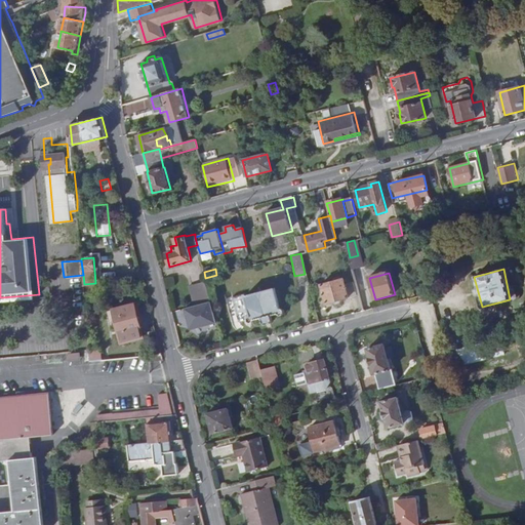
[(322,283),(327,304),(357,296),(354,282),(345,284),(342,278),(322,283)]
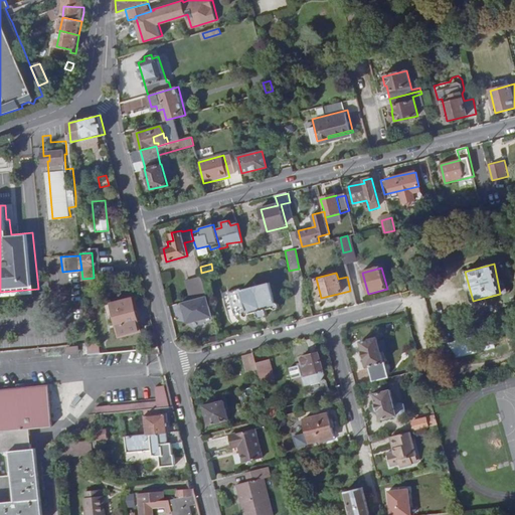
[(197,299),(207,297),(203,278),(192,280),(197,299)]
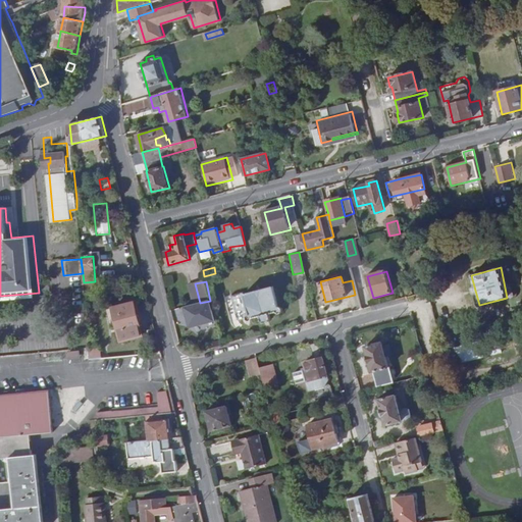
[(197,304),(200,303),(195,283),(192,284),(197,304)]
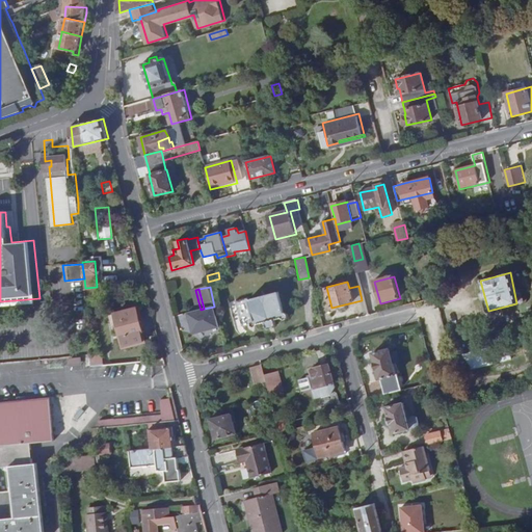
[(278,290),(248,298),(254,320),(251,322),(251,325),(255,327),(258,326),(258,324),(266,322),(268,324),(272,323),(274,320),(282,318),(285,319),(288,319),(289,315),(288,313),(284,311),(278,290)]
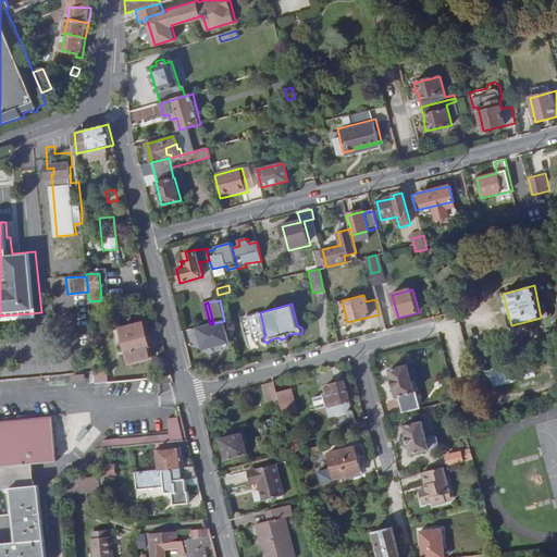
[(523,323),(525,333),(544,330),(543,320),(523,323)]
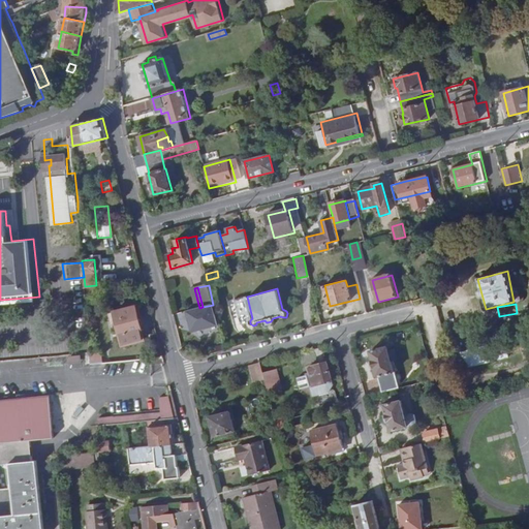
[(135,306),(115,310),(123,344),(144,339),(135,306)]
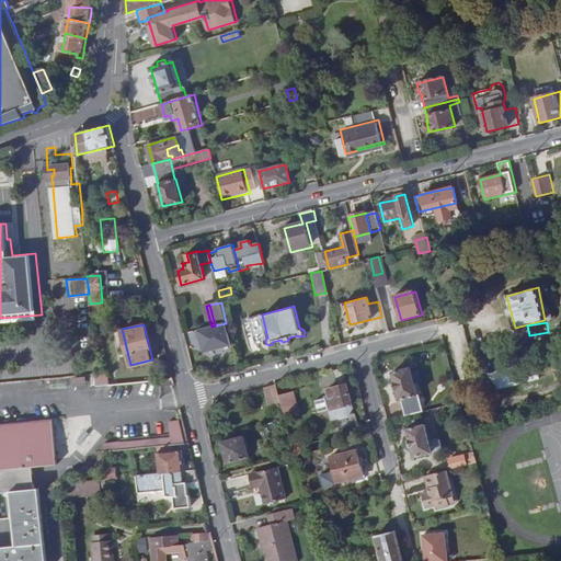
[(231,374),(239,373),(236,363),(232,364),(233,366),(229,367),(231,374)]
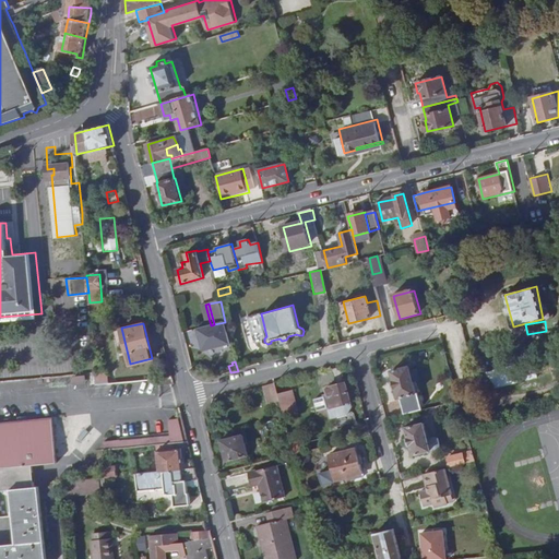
[(391,370),(402,416),(420,412),(409,366),(391,370)]
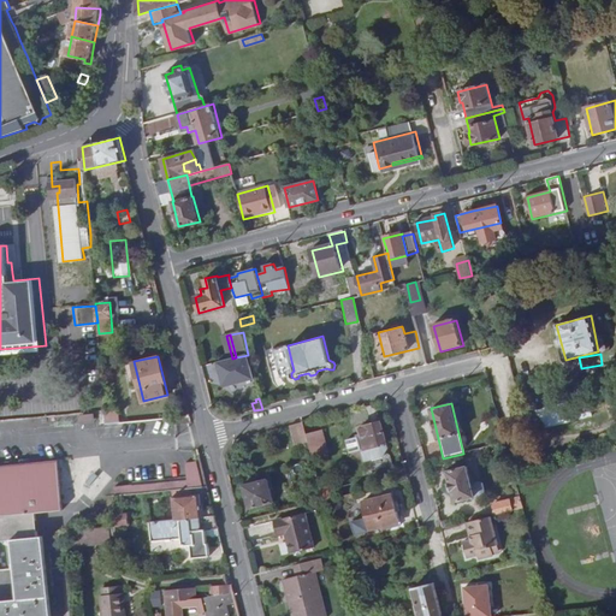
[(80,425),(94,422),(92,413),(77,416),(80,425)]
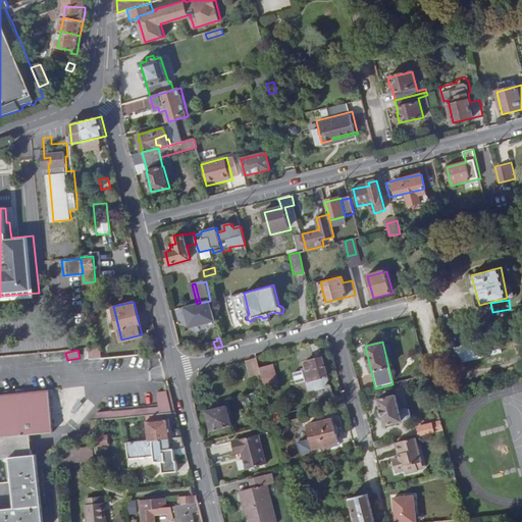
[(256,358),(245,361),(249,377),(260,374),(256,358)]
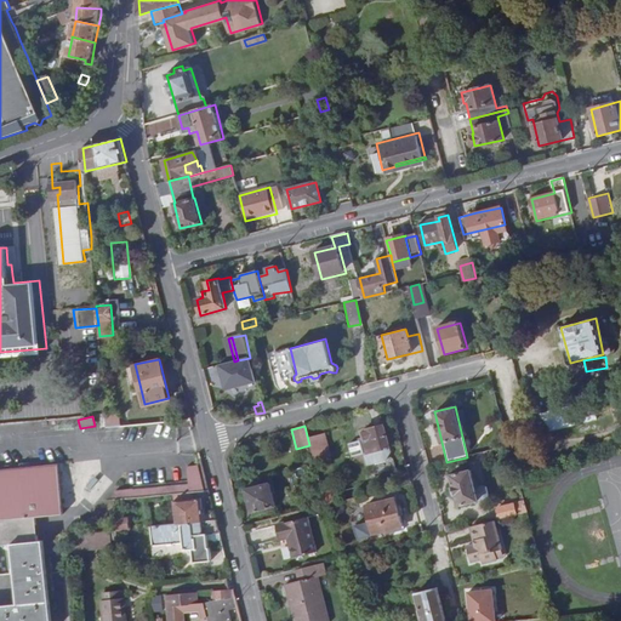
[(391,454),(383,426),(362,432),(363,439),(348,443),(349,453),(365,448),(368,459),(375,462),(386,460),(391,454)]
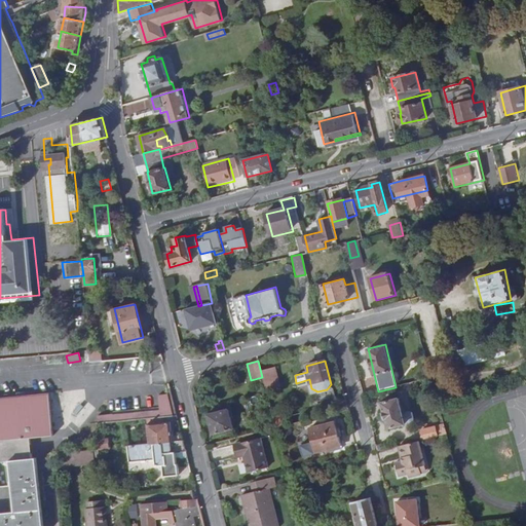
[(0,483),(12,482),(11,461),(11,460),(10,442),(51,438),(48,392),(0,396),(0,483)]
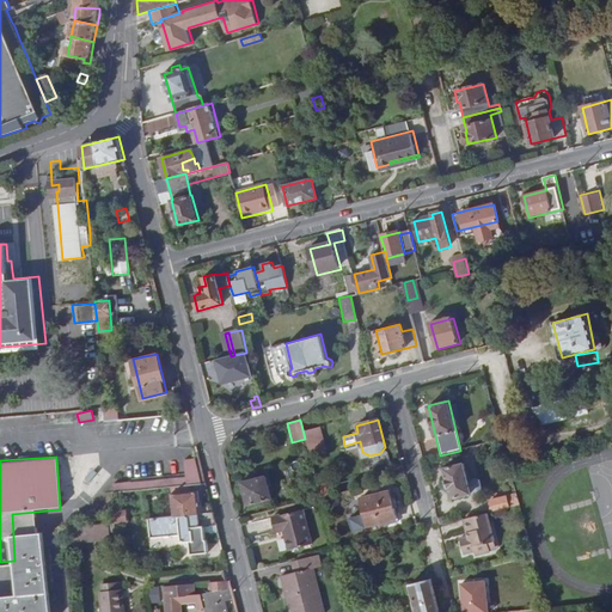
[(184,473),(128,481),(128,490),(170,487),(187,484),(200,483),(195,458),(182,459),(184,473)]
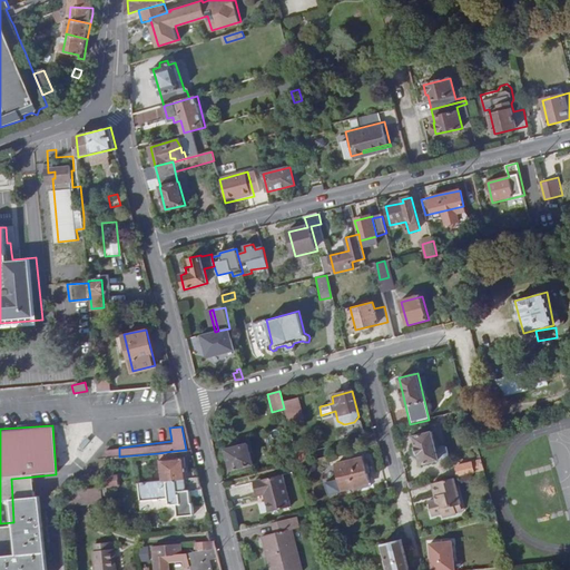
[(413,436),(420,464),(439,461),(432,432),(413,436)]
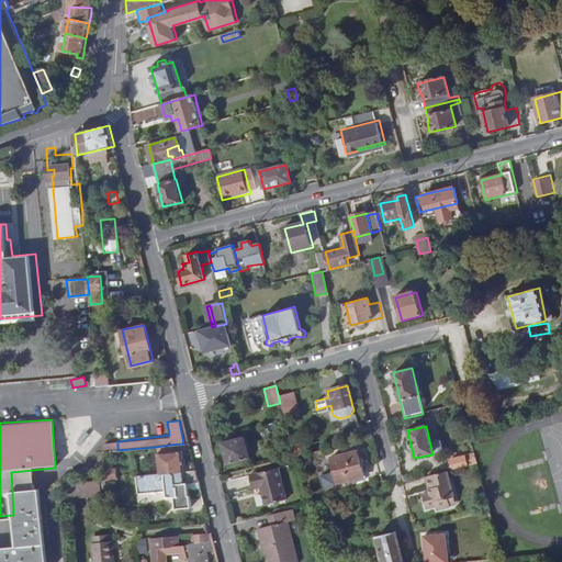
[(244,436),(222,441),(227,463),(249,458),(244,436)]
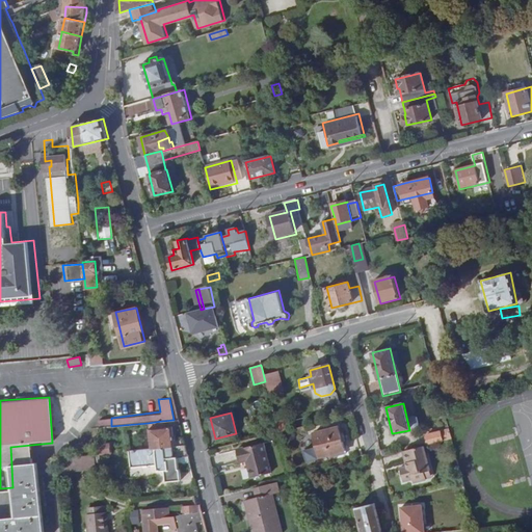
[(102,422),(97,423),(97,428),(111,426),(111,418),(101,419),(102,422)]
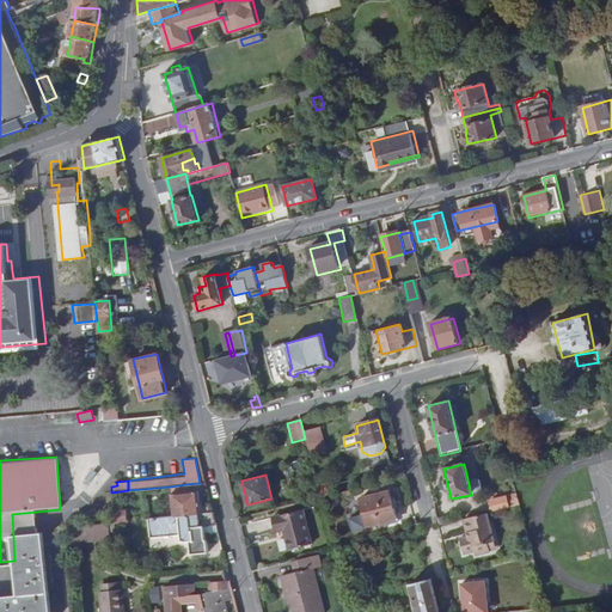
[(189,514),(212,512),(209,503),(199,503),(197,489),(188,490),(187,484),(170,487),(173,516),(189,514)]
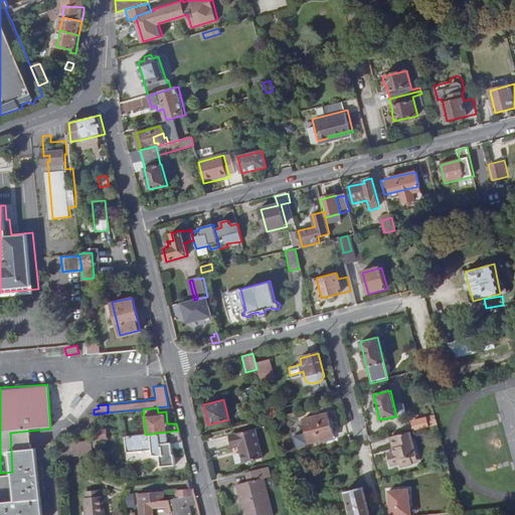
[(328,413),(303,420),(308,443),(334,437),(328,413)]
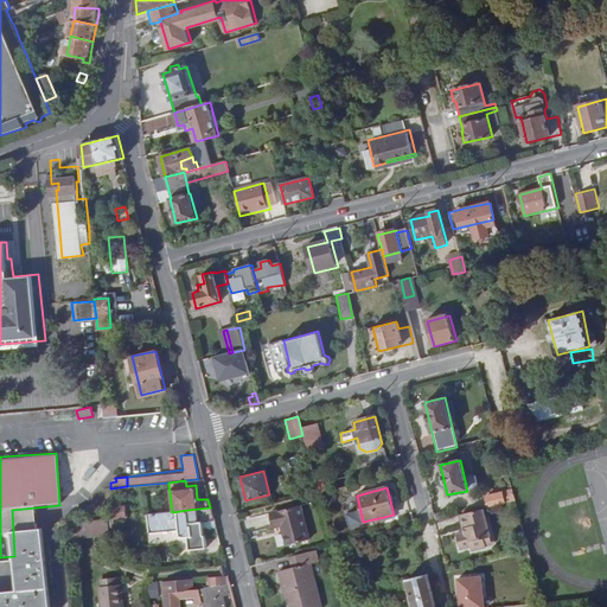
[(487,508),(515,500),(512,490),(485,497),(487,508)]
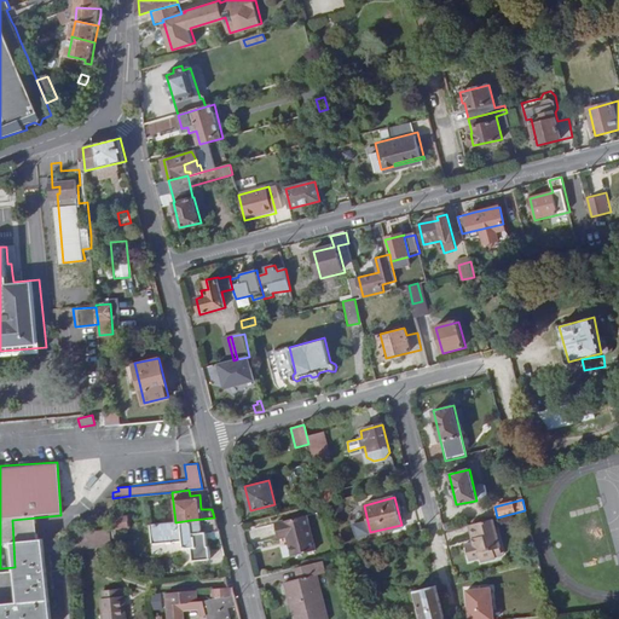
[(115,515),(115,527),(128,526),(127,514),(115,515)]
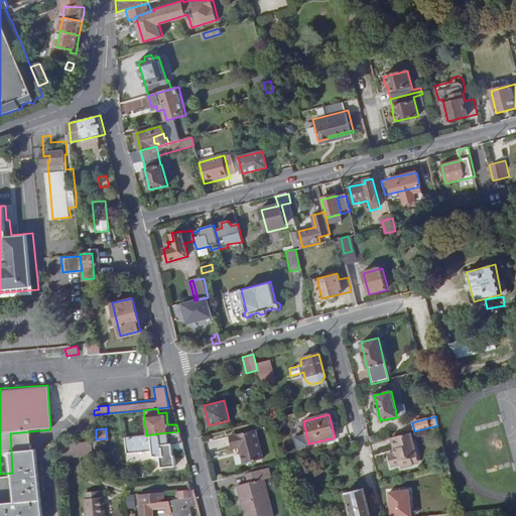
[(243,464),(262,460),(255,429),(228,436),(231,448),(238,447),(243,464)]
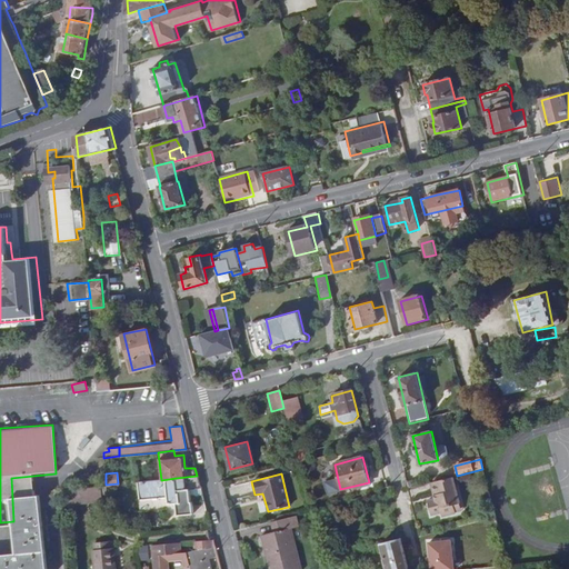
[(455,476),(432,482),(436,498),(428,499),(431,513),(441,510),(442,516),(457,512),(456,505),(460,502),(455,476)]
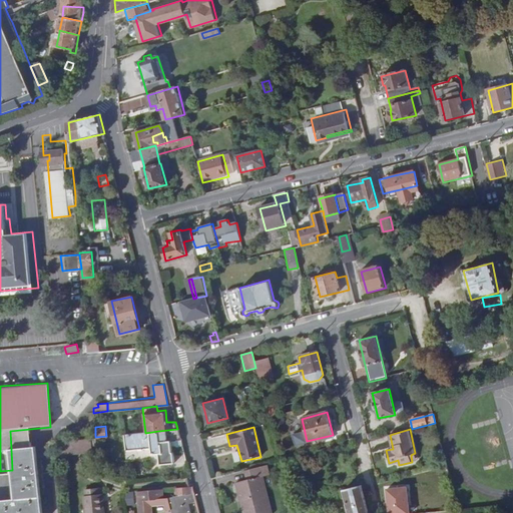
[(159,442),(158,431),(145,433),(124,435),(125,450),(150,447),(151,454),(159,453),(160,463),(172,462),(170,441),(159,442)]
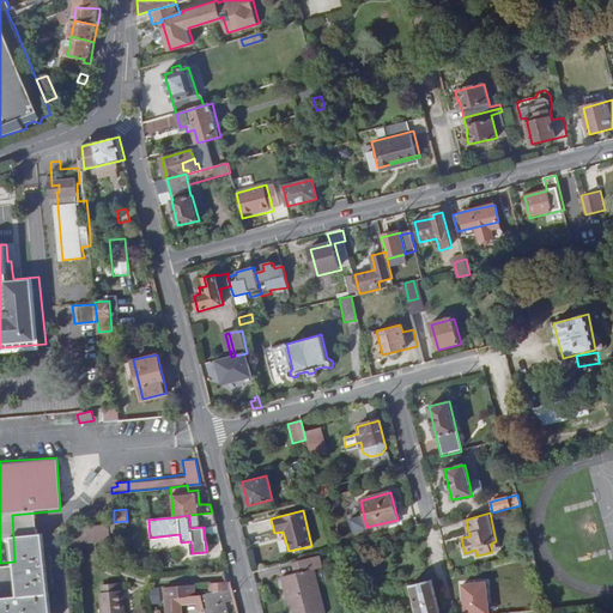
[(82,526),(83,541),(110,539),(109,523),(82,526)]
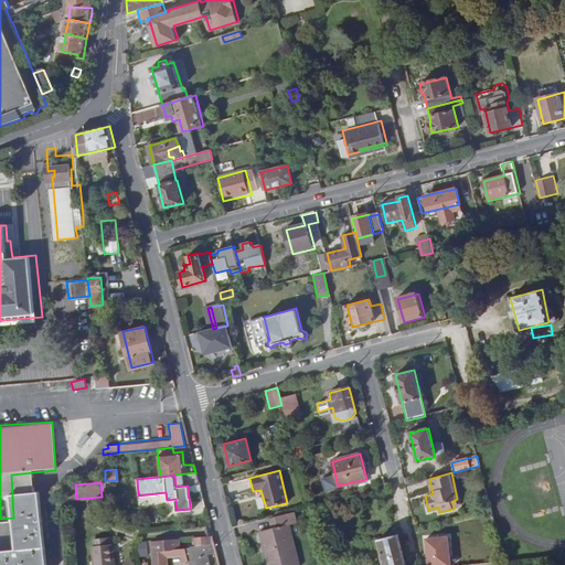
[(65,496),(66,510),(77,509),(76,499),(75,484),(65,494),(65,496)]
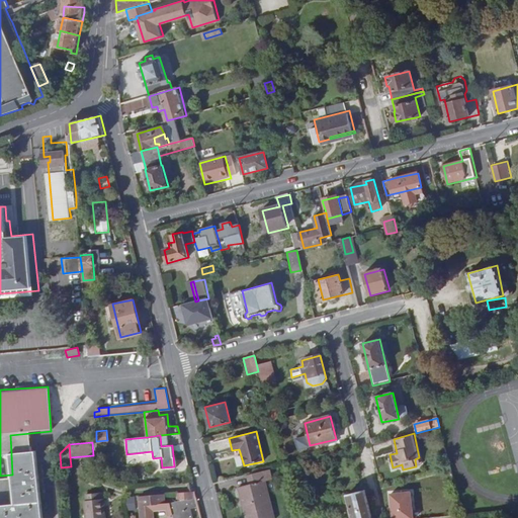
[(0,517),(42,517),(36,452),(11,454),(12,475),(0,476),(0,517)]
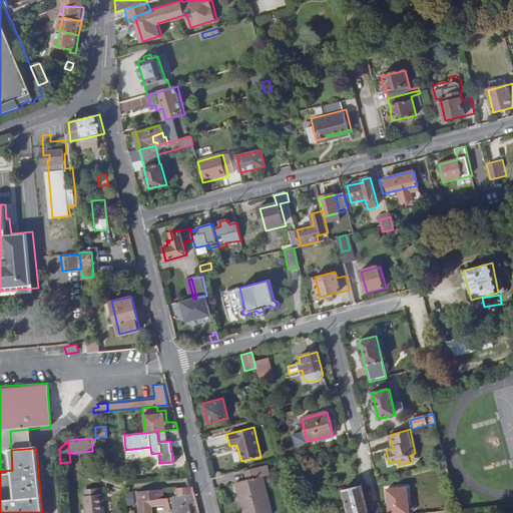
[(269,474),(267,465),(248,470),(250,478),(245,480),(235,482),(242,512),(248,512),(270,508),(262,476),(269,474)]
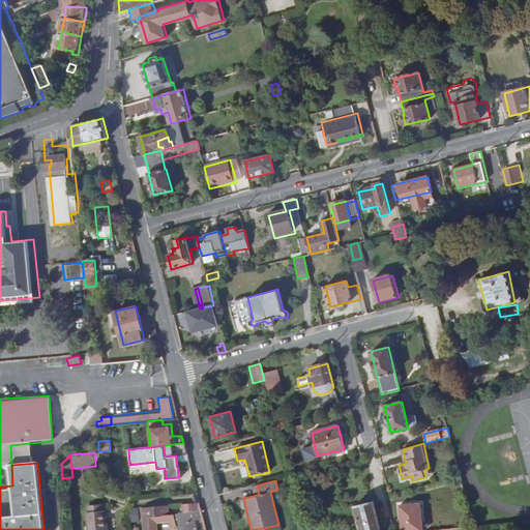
[(354,506),(359,529),(379,529),(373,502),(354,506)]
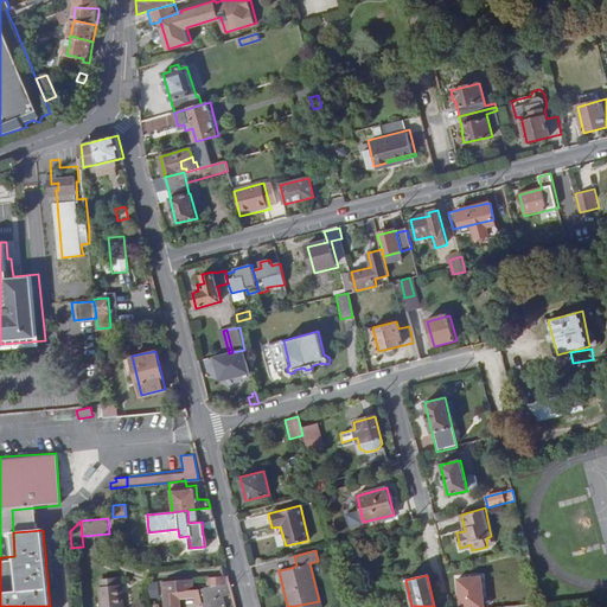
[(101,587),(102,606),(125,606),(123,585),(120,585),(119,577),(103,580),(104,586),(101,587)]
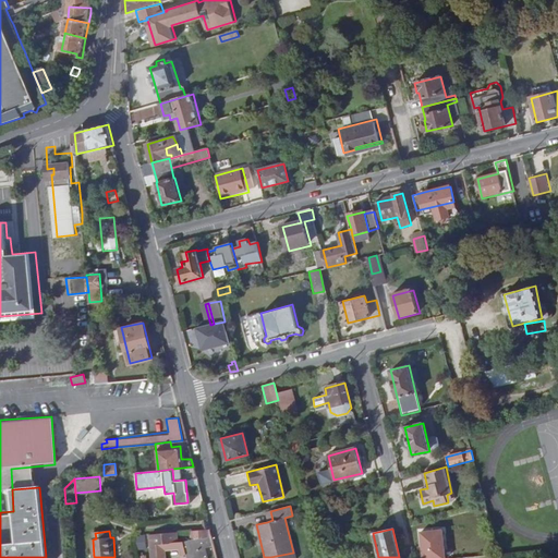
[(180,531),(149,534),(152,557),(167,557),(167,550),(181,548),(182,556),(187,555),(184,541),(180,541),(180,531)]
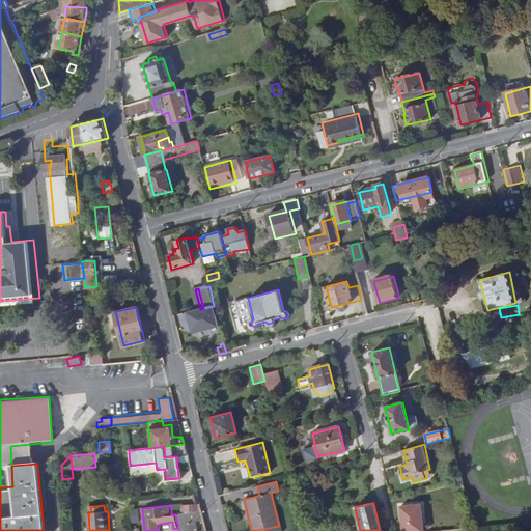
[(175,514),(178,528),(179,530),(197,530),(195,521),(197,521),(194,509),(175,514)]
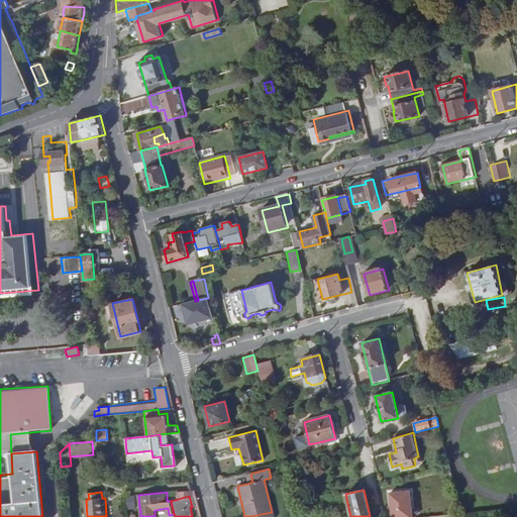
[(403,506),(404,516),(415,516),(414,505),(403,506)]
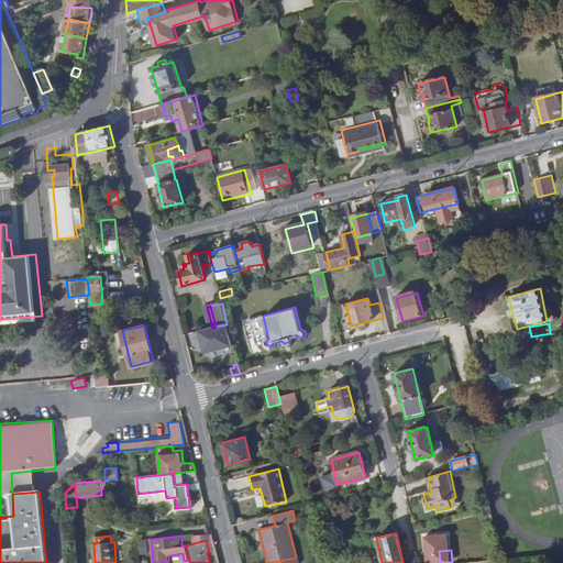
[(419,552),(419,562),(440,562),(439,551),(419,552)]
